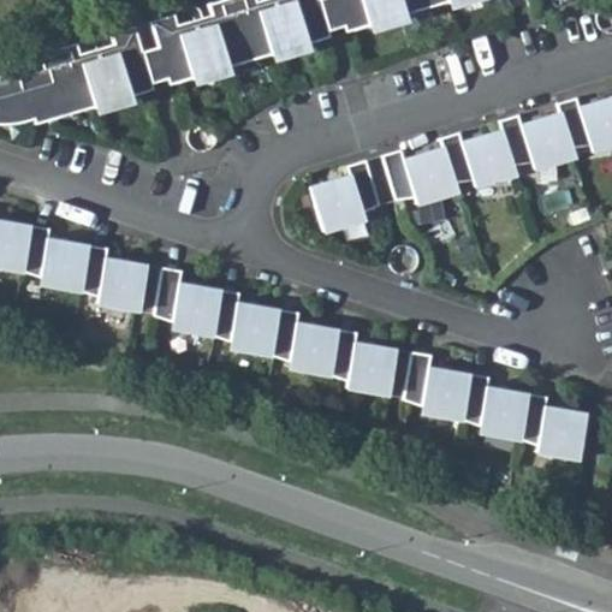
[(170,81),(171,85),(330,39),(328,33),(319,1),(319,0),(293,0),(295,3),(260,12),(257,4),(256,0),(233,0),(209,7),(213,17),(215,27),(182,36),(178,28),(177,24),(174,16),(164,19),(153,23),(160,48),(170,81)]
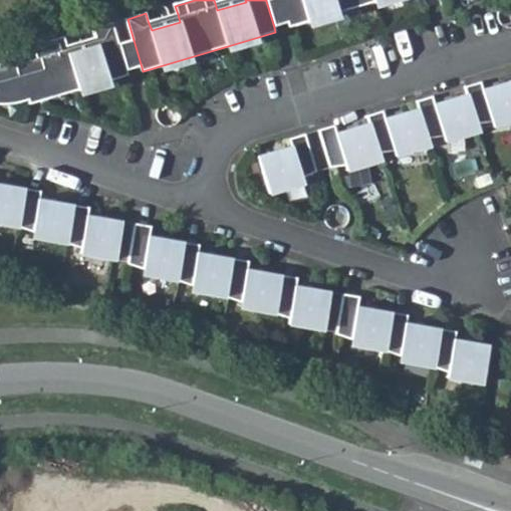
[(226,0),(215,3),(217,10),(246,2),(245,0),(226,0)]
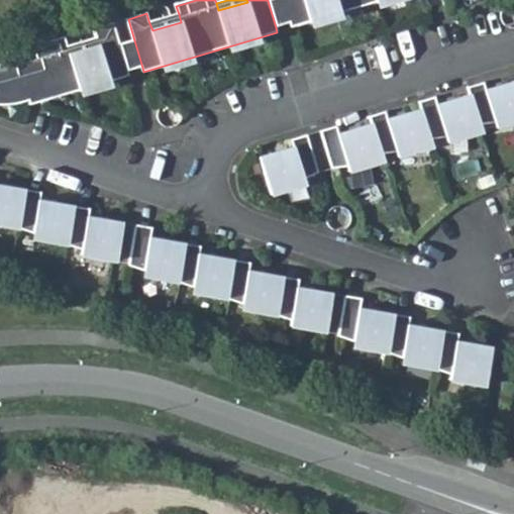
[(276,27),(291,23),(284,0),(272,0),(268,1),(276,27)]
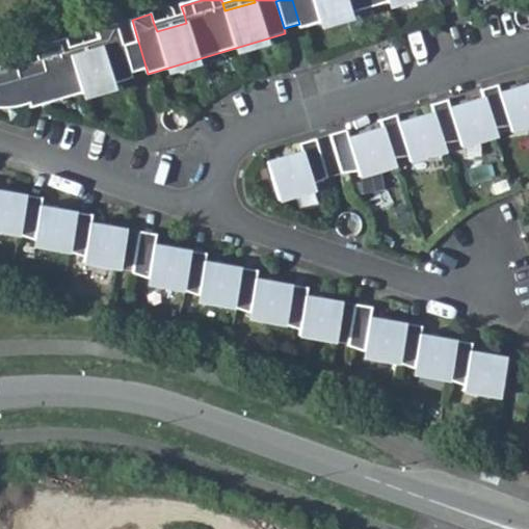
[(299,24),(300,29),(400,0),(292,0),(299,24)]
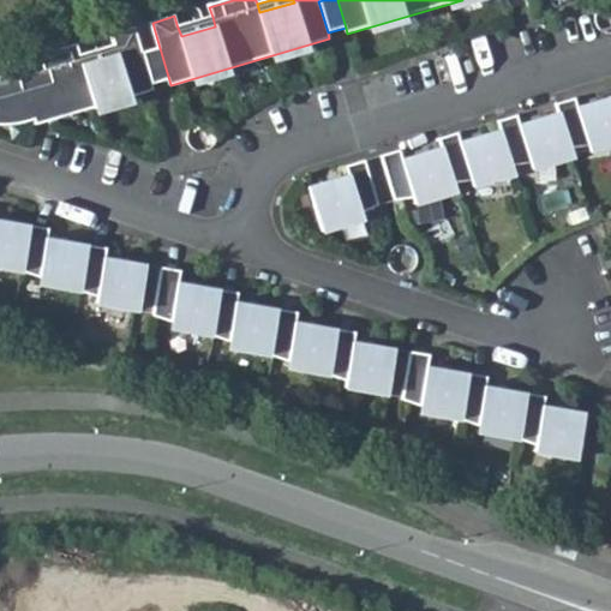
[(610,9),(609,9),(601,12),(599,19),(600,28),(606,33),(610,34),(610,9)]
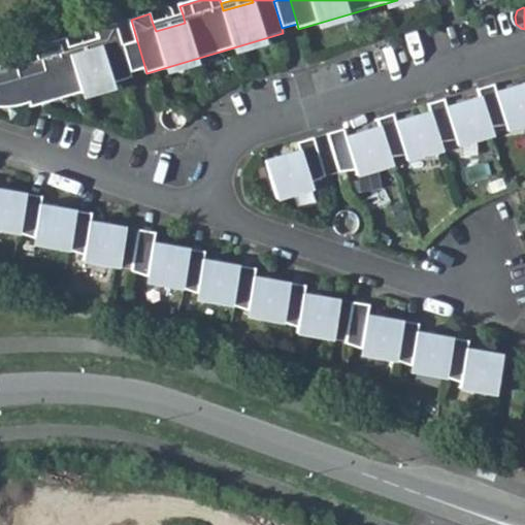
[(183,14),(165,20),(153,24),(156,31),(185,23),(183,14)]
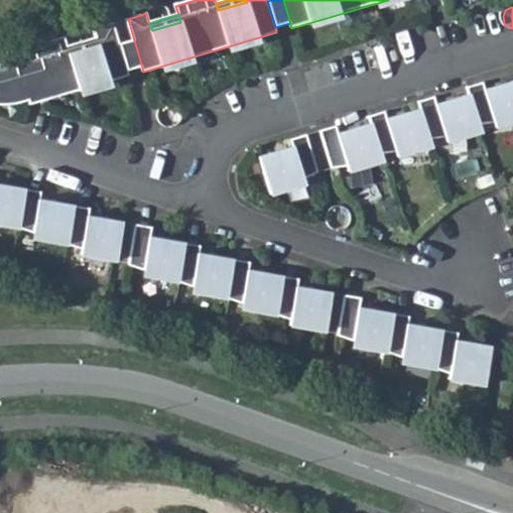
[(42,101),(129,77),(128,72),(119,44),(113,23),(98,28),(93,29),(95,34),(97,39),(99,47),(72,55),(69,47),(66,37),(61,38),(27,49),(28,52),(29,57),(42,101)]
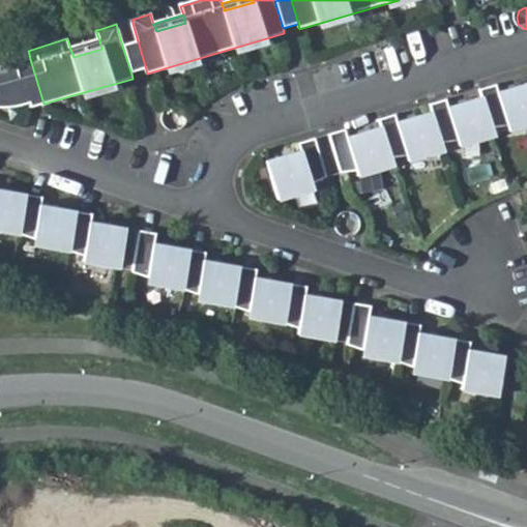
[(99,40),(70,49),(74,57),(101,49),(99,40)]
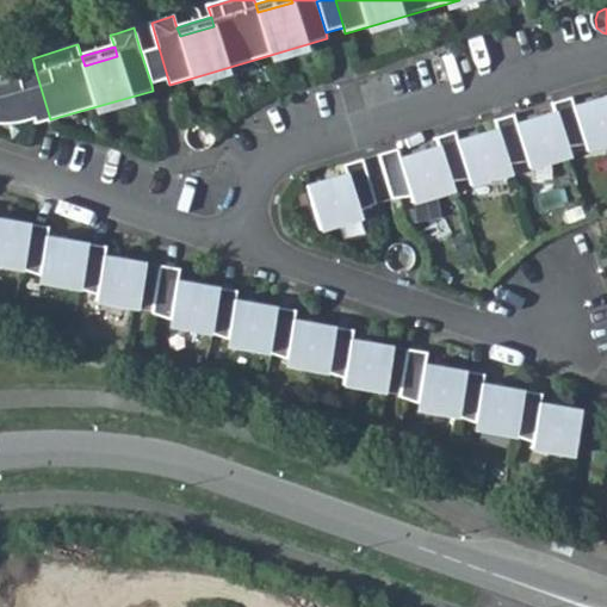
[(141,53),(152,85),(168,80),(159,48),(141,53)]
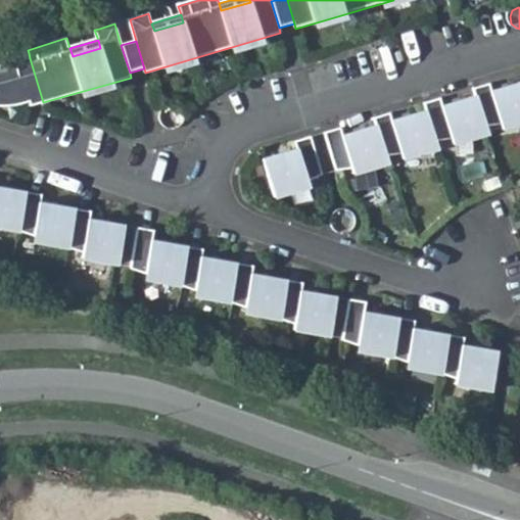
[(3,66),(6,75),(19,71),(30,105),(43,102),(30,58),(25,60),(3,66)]
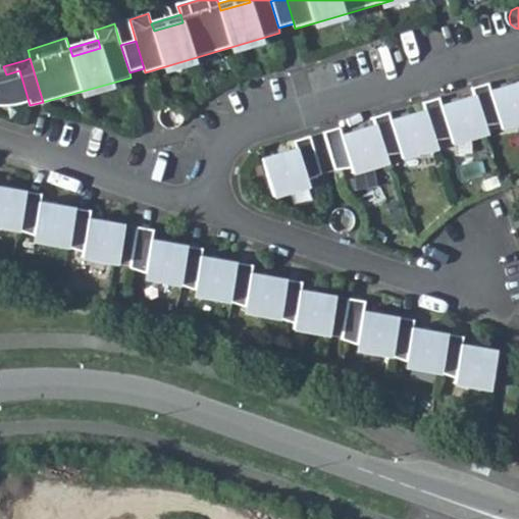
[(0,107),(4,108),(16,107),(30,105),(19,70),(6,74),(3,66),(0,66),(0,107)]
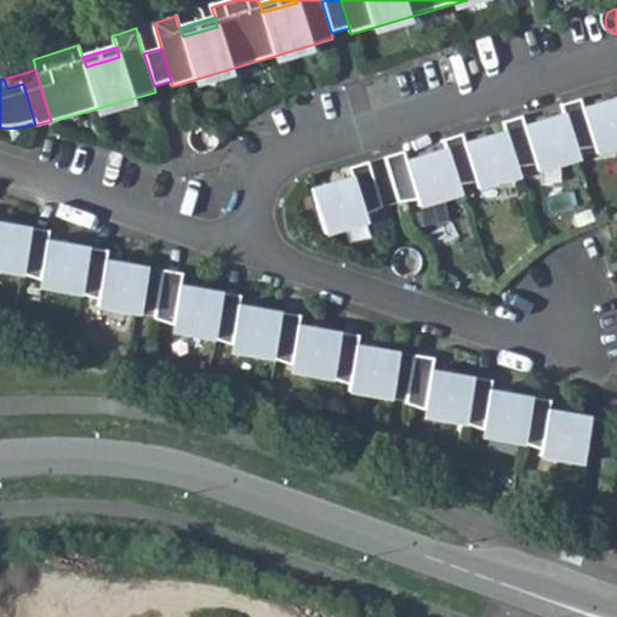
[(616,98),(584,109),(582,100),(563,106),(566,114),(527,126),(525,116),(503,124),(507,132),(467,144),(464,136),(446,141),(449,149),(407,161),(405,153),(388,159),(400,203),(415,200),(417,209),(463,195),(460,184),(472,184),(475,192),(521,178),(518,167),(531,166),(533,175),(581,159),(577,149),(590,148),(593,155),(616,148),(616,98)]
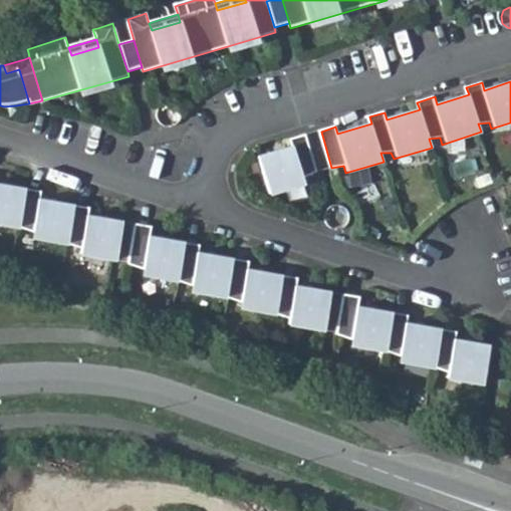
[(291,140),(292,147),(259,157),(270,196),(305,186),(304,179),(318,172),(307,136),(291,140)]
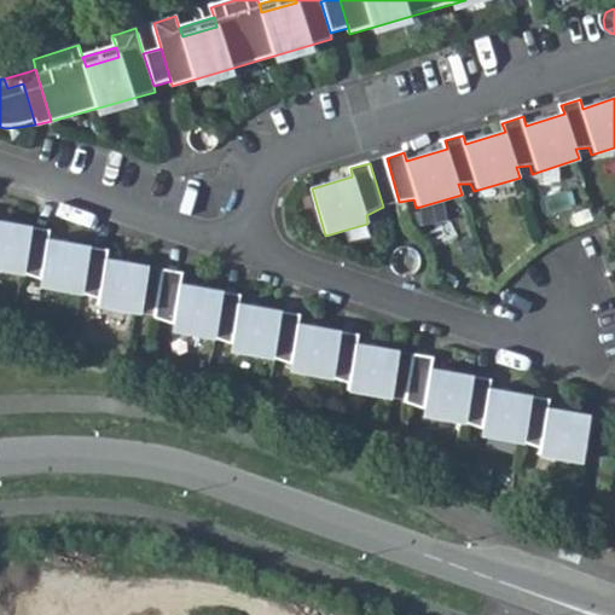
[(0,219),(0,268),(42,278),(41,286),(100,299),(99,307),(140,314),(149,267),(106,259),(109,249),(50,238),(51,230),(0,219)]
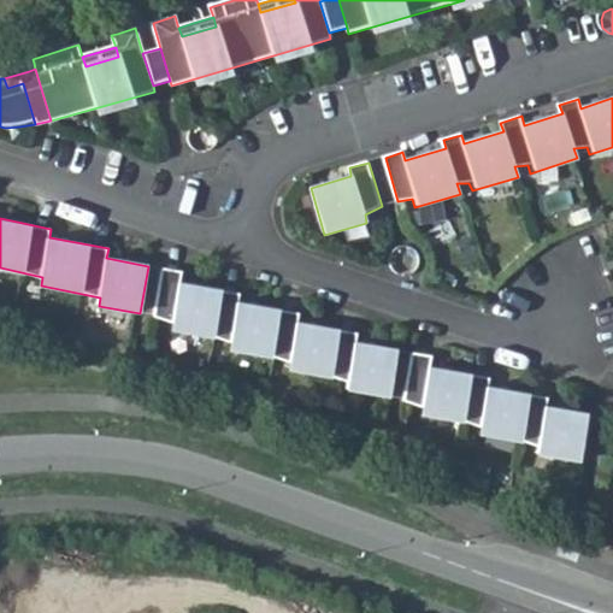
[(164,269),(157,317),(174,323),(172,330),(230,342),(229,349),(290,363),(292,370),(347,383),(346,389),(389,398),(396,349),(354,341),(355,334),(299,322),(300,312),(239,300),(240,294),(181,283),(182,272),(164,269)]
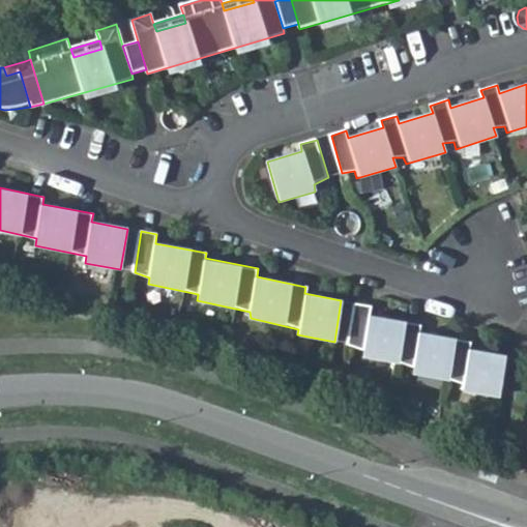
[(371,315),(373,308),(355,304),(349,345),(363,350),(363,356),(414,368),(413,374),(462,384),(462,390),(498,398),(505,356),(469,349),(470,343),(419,332),(420,325),(371,315)]
